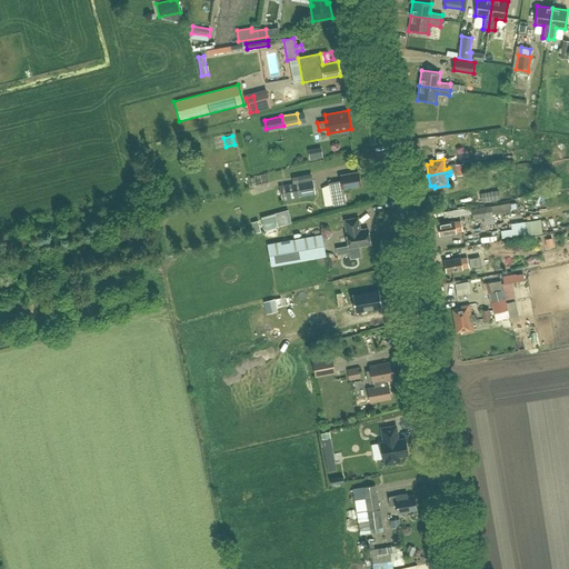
[(358,172),(340,176),(341,181),(329,183),(332,207),(346,205),(343,189),(360,186),(358,172)]
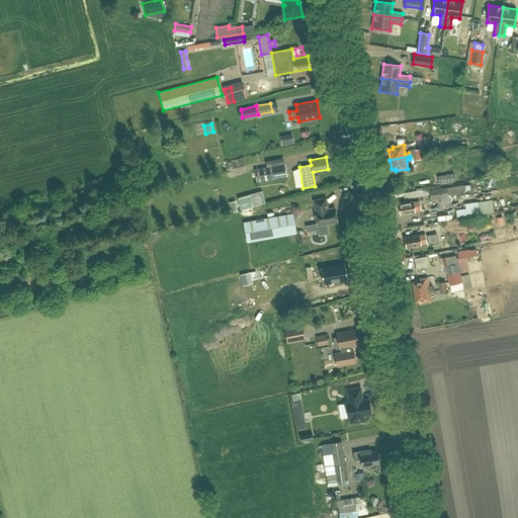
[(284,164),(254,170),(257,182),(287,177),(284,164)]
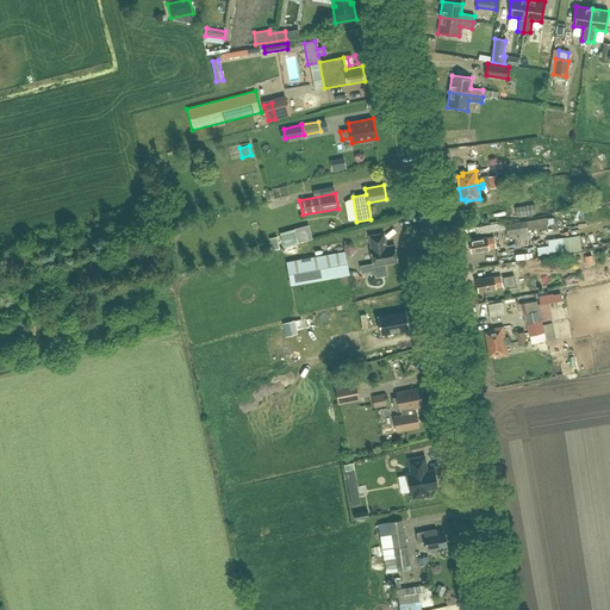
[(534,204),(514,207),(515,216),(535,212),(534,204)]
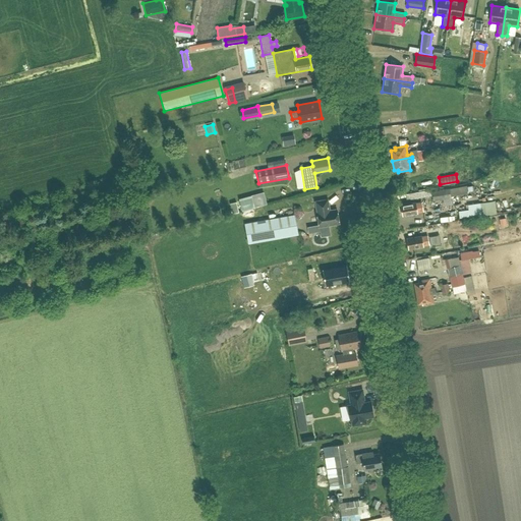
[(467,186),(450,188),(451,196),(468,193),(467,186)]
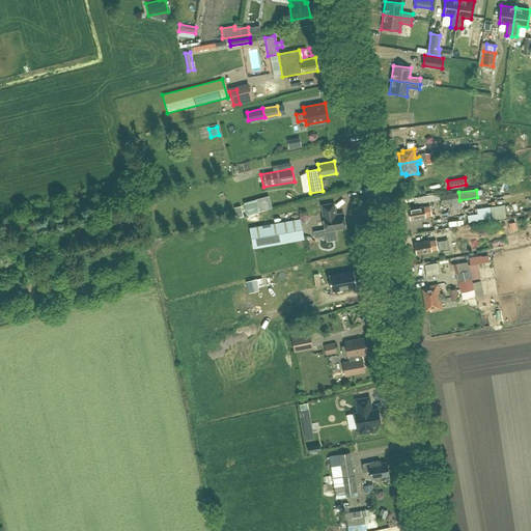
[(439,192),(424,195),(426,202),(441,198),(439,192)]
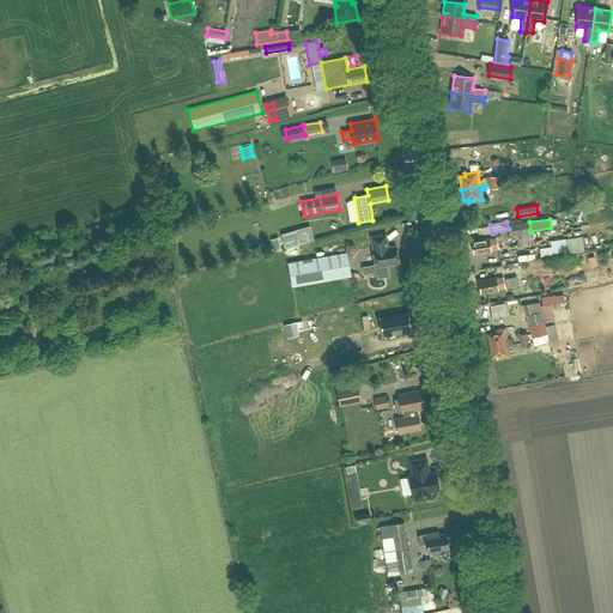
[(509,225),(510,236),(532,232),(530,231),(529,222),(509,225)]
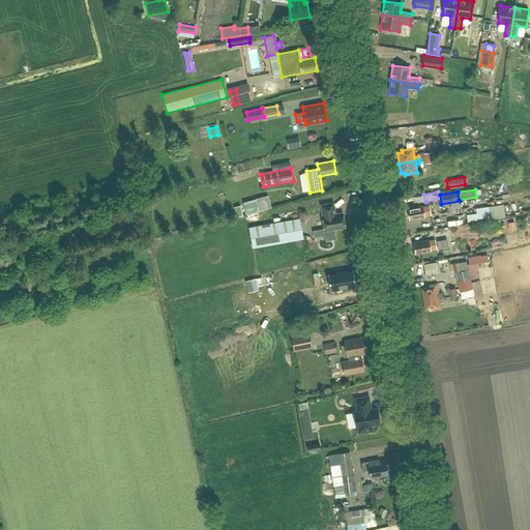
[(258,210),(255,198),(242,202),(245,213),(258,210)]
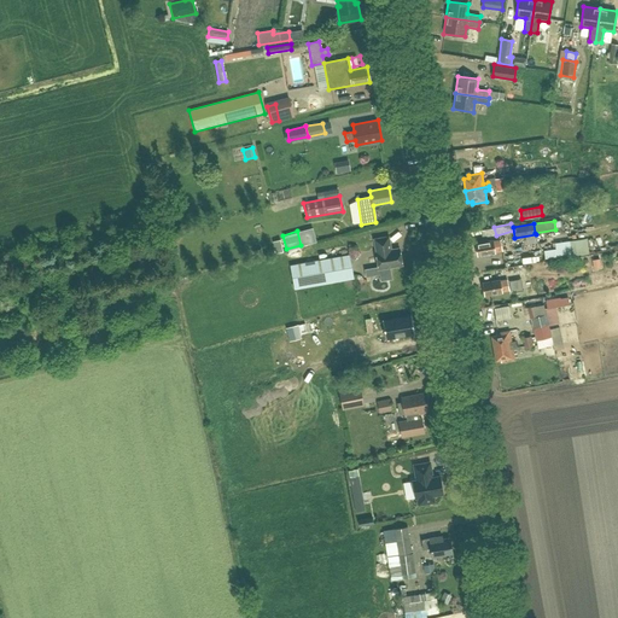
[(379,269),(402,266),(400,249),(391,250),(389,237),(374,239),(377,252),(375,252),(379,269)]
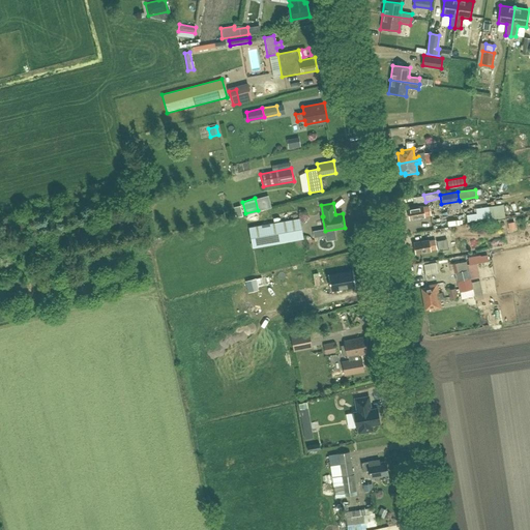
[(503,205),(488,207),(490,218),(490,219),(505,217),(503,205)]
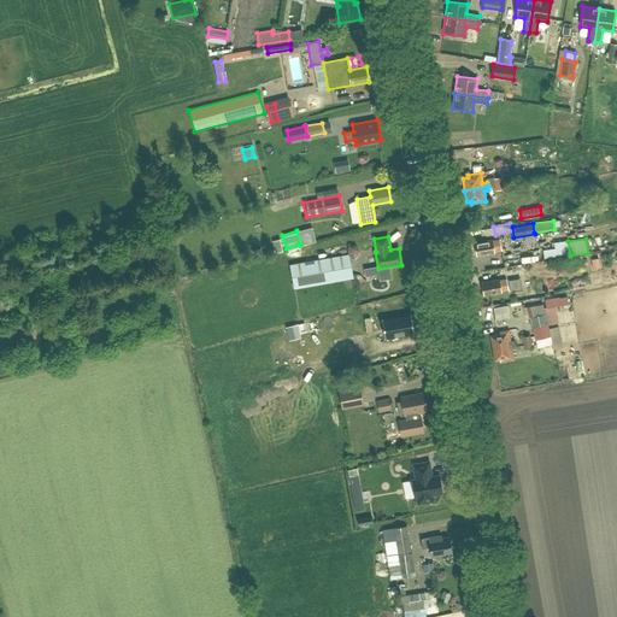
[(282,251),(280,240),(272,241),(275,253),(282,251)]
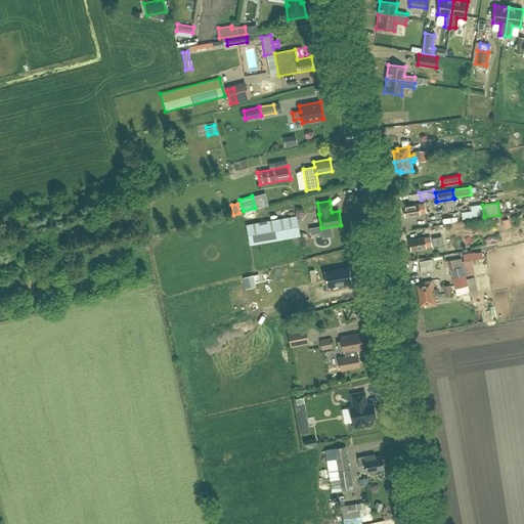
[(426,213),(424,204),(403,207),(405,217),(421,214),(426,213)]
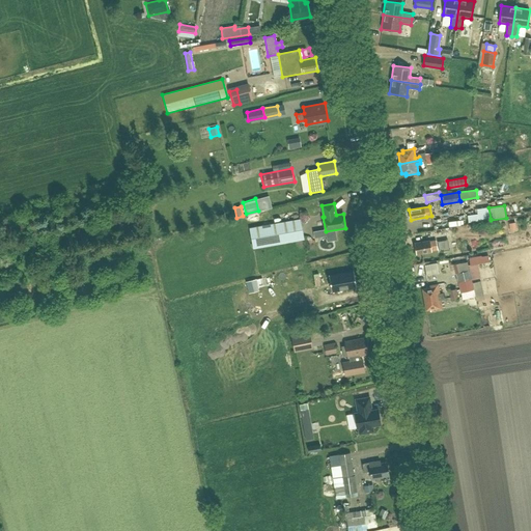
[(468,222),(491,219),(488,207),(477,208),(477,214),(467,216),(468,222)]
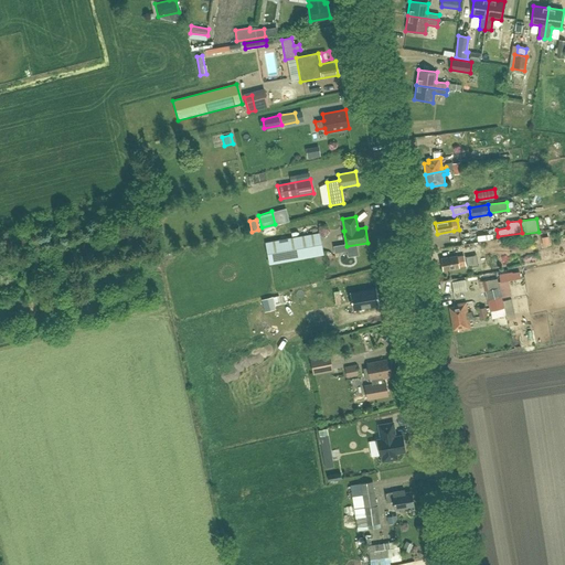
[(320,233),(265,243),(265,246),(269,265),(323,255),(320,233)]
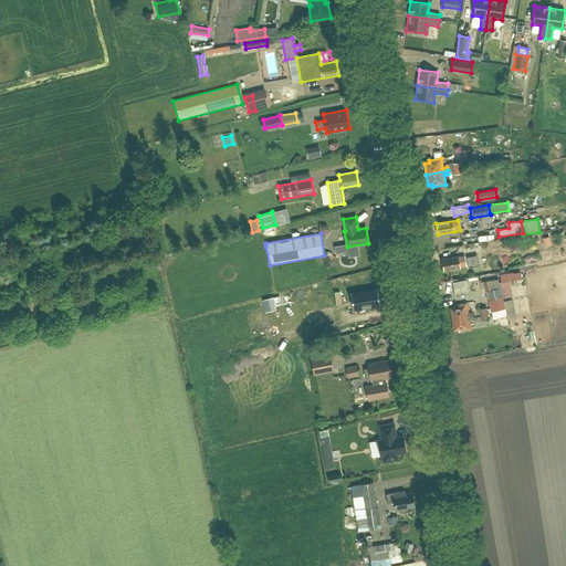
[(477,255),(467,257),(468,266),(479,265),(477,255)]
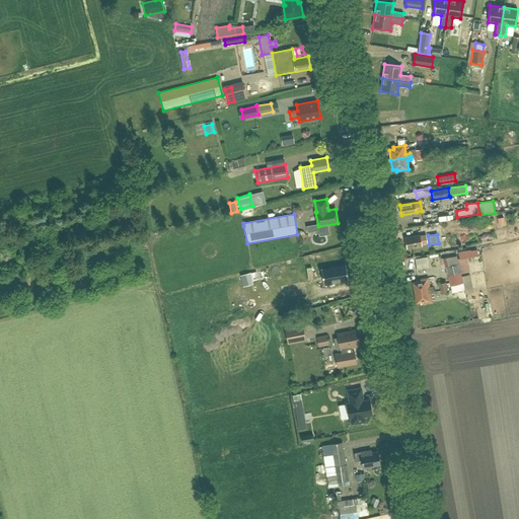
[(427,244),(427,242),(426,235),(420,236),(405,238),(406,247),(422,245),(422,244),(427,244)]
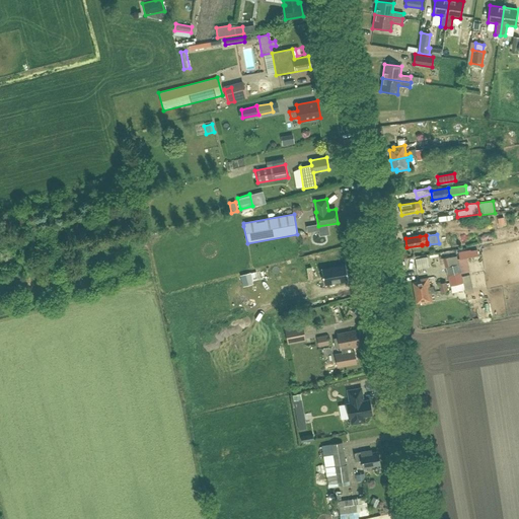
[(457,252),(459,260),(466,257),(471,256),(469,249),(457,252)]
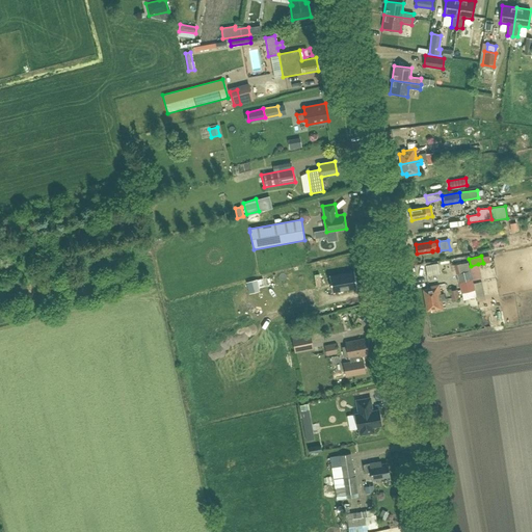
[(440,262),(428,263),(430,273),(441,271),(440,262)]
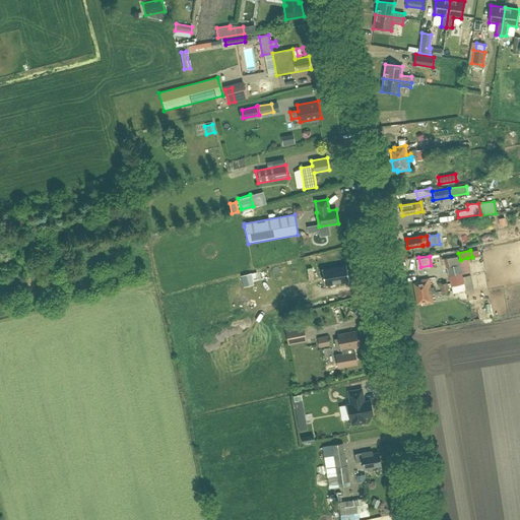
[(448,267),(452,286),(464,283),(462,274),(470,272),(467,258),(460,260),(459,260),(460,264),(448,267)]
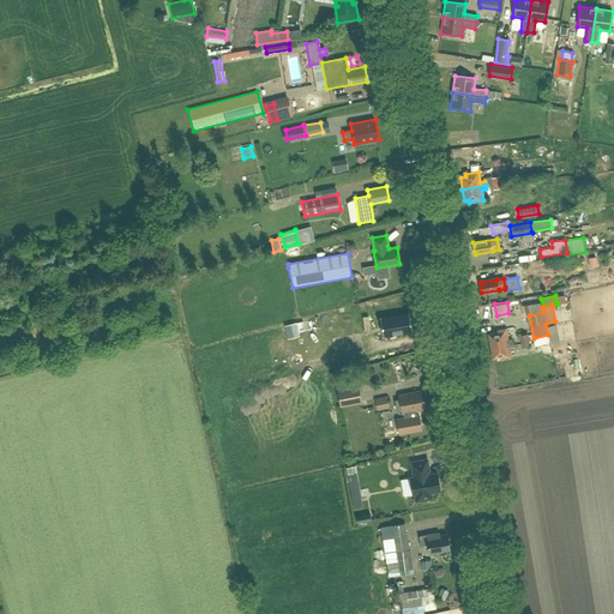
[(380,319),(383,337),(384,336),(411,331),(409,313),(408,314),(380,319)]
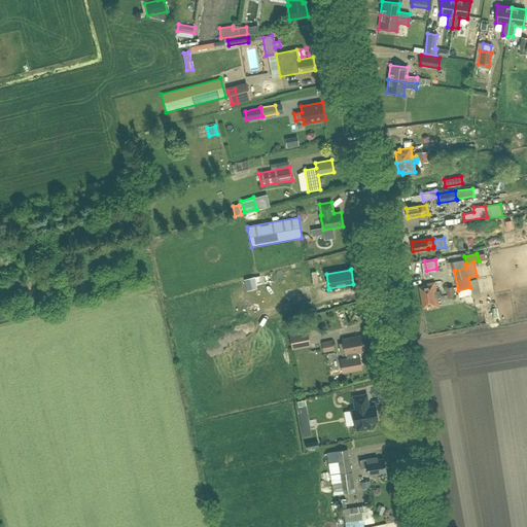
[(253,277),(243,279),(245,287),(255,285),(253,277)]
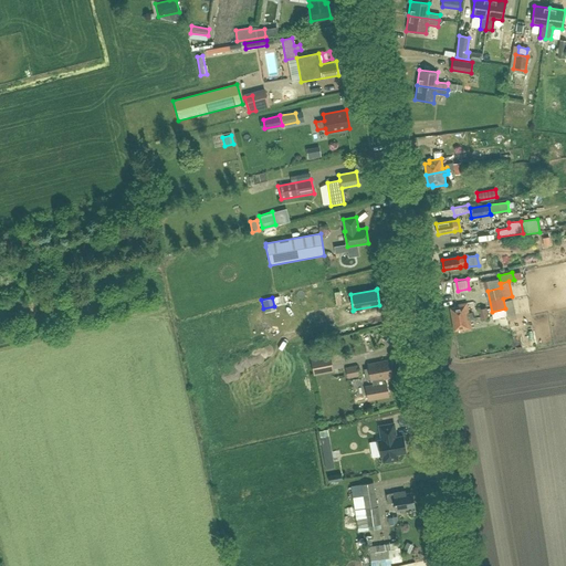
[(453,308),(450,310),(453,331),(458,329),(459,332),(471,329),(470,320),(474,320),(472,313),(469,313),(467,303),(453,305),(453,308)]
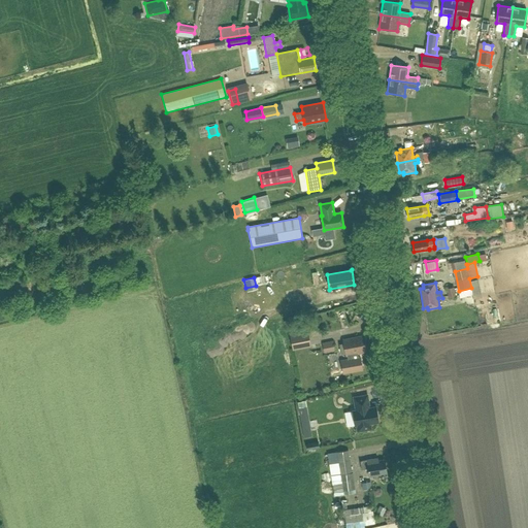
[(454,287),(447,289),(448,298),(456,297),(454,287)]
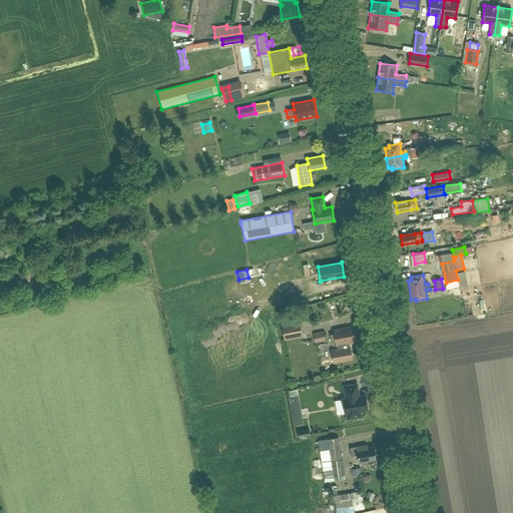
[(285,340),(303,337),(300,321),(282,325),(285,340)]
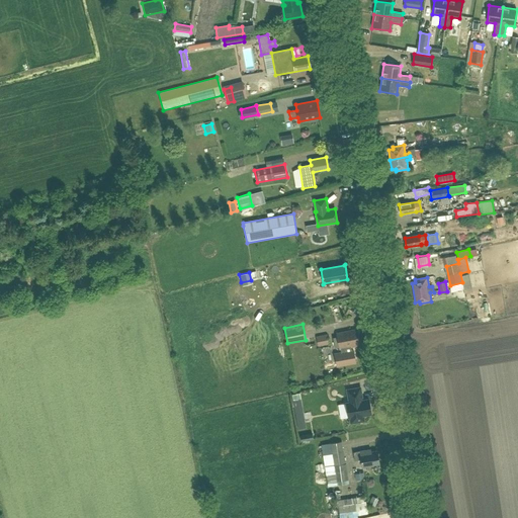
[(339,347),(339,349),(340,349),(341,353),(334,354),(337,366),(355,362),(353,351),(351,351),(351,347),(359,345),(358,341),(357,332),(355,333),(354,330),(336,333),(337,337),(333,338),(335,347),(339,347)]
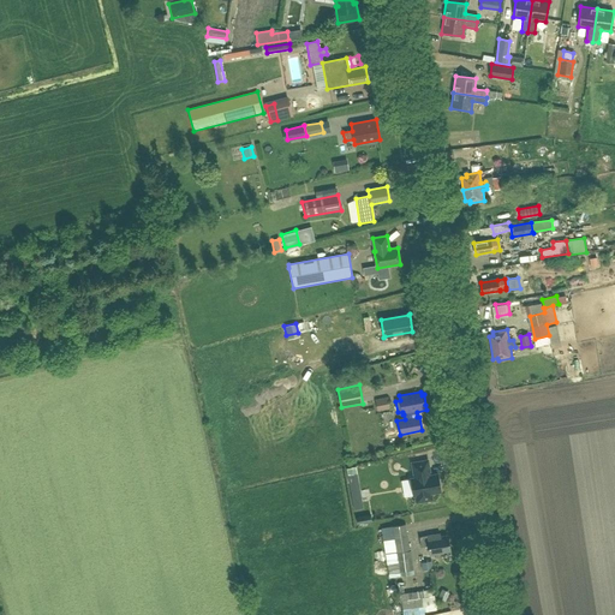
[(375,400),(377,411),(389,408),(388,398),(375,400)]
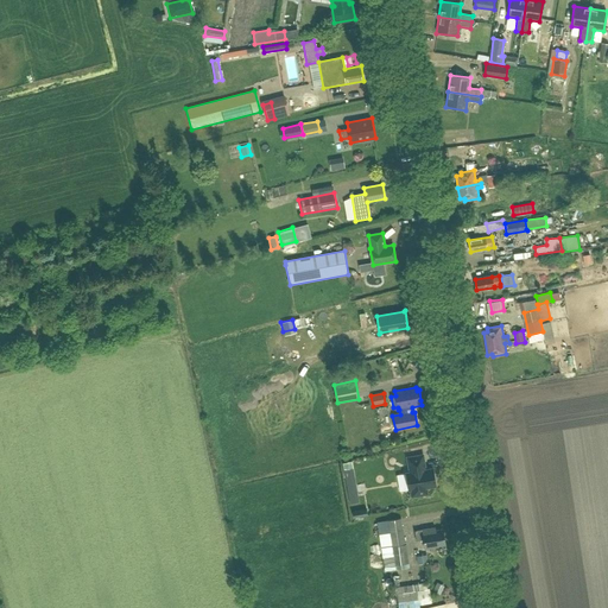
[(409,489),(411,489),(412,496),(428,494),(426,487),(435,486),(432,469),(425,470),(423,455),(407,457),(410,473),(406,473),(409,489)]
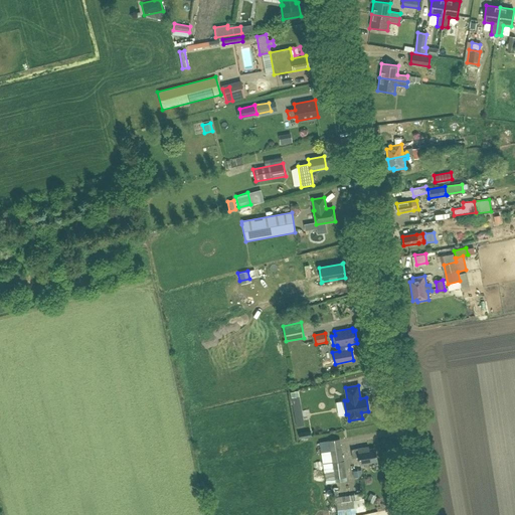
[(299,397),(292,398),(297,426),(304,425),(299,397)]
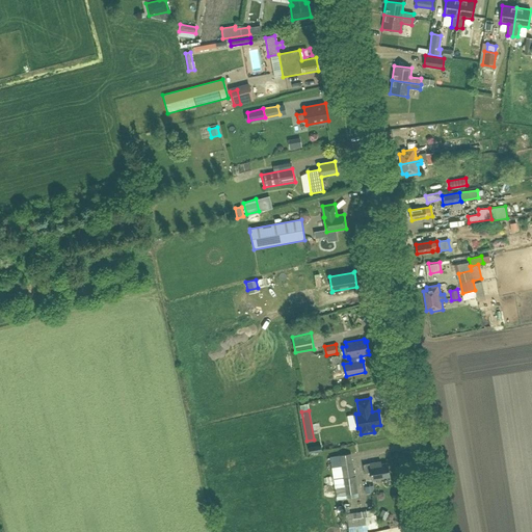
[(351,453),(340,455),(344,478),(346,495),(358,493),(355,476),(351,453)]
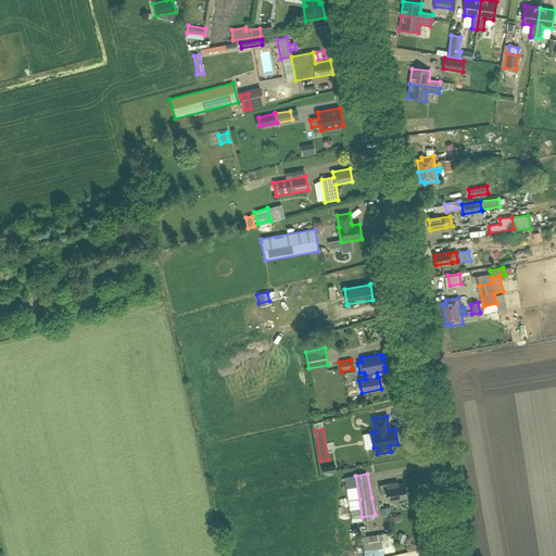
[(389,502),(407,498),(405,483),(393,485),(393,483),(379,485),(381,494),(388,493),(389,502)]
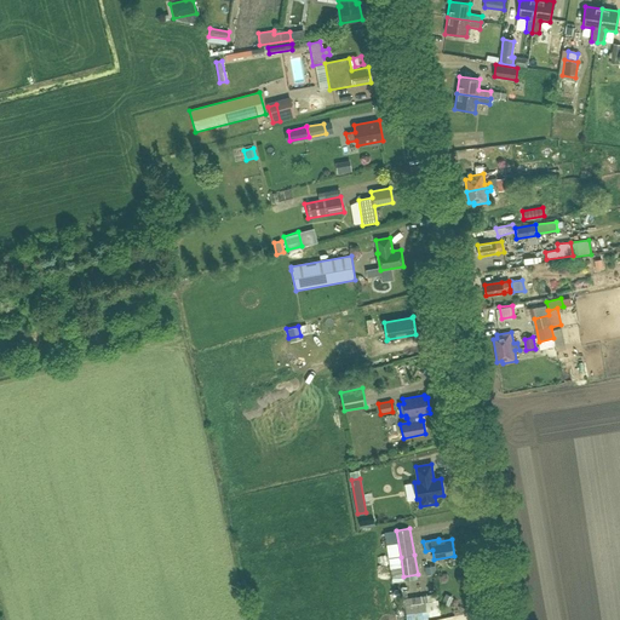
[(438,601),(406,606),(407,619),(420,619),(441,618),(438,601)]
